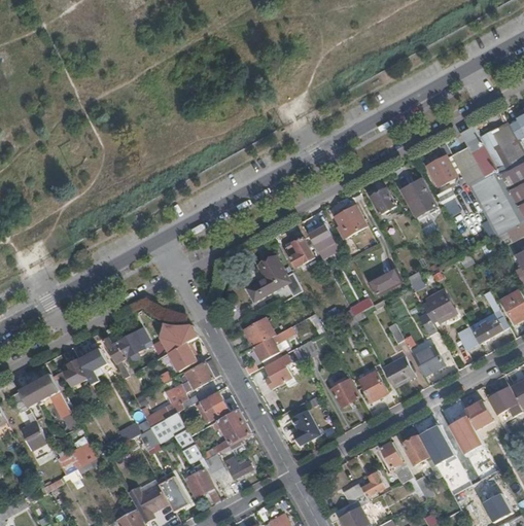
[(500,110),(496,112),(502,124),(507,121),(500,110)]
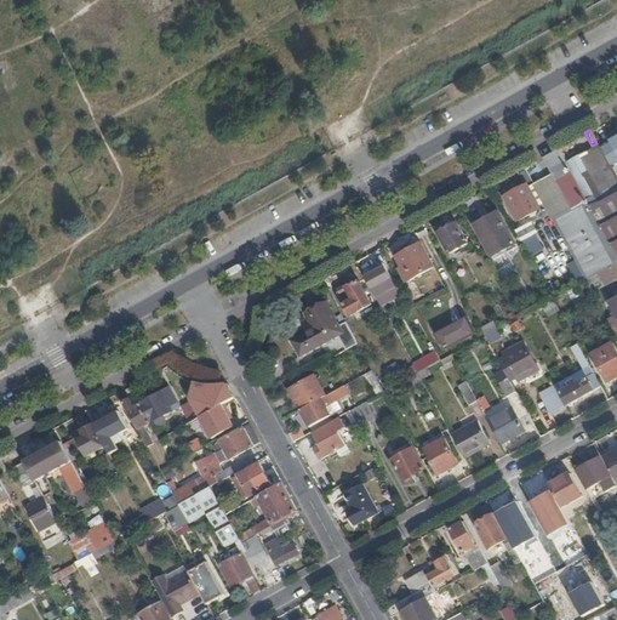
[(616,131),(606,137),(616,157),(616,131)]
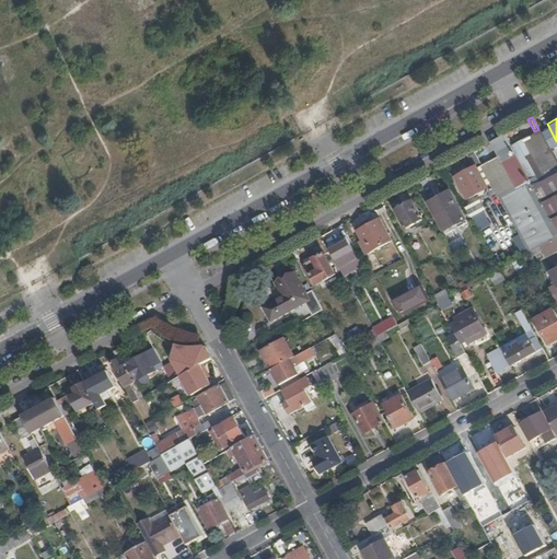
[(534,131),(522,138),(545,178),(556,171),(556,169),(555,165),(556,164),(556,162),(538,129),(534,131)]
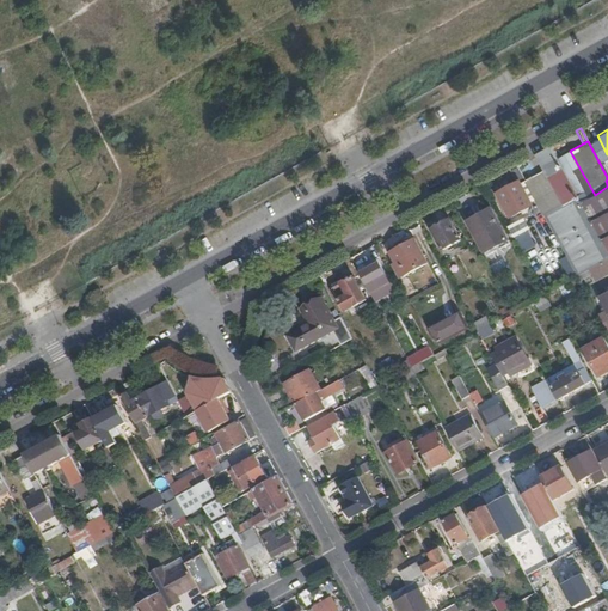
[(570,151),(556,159),(562,170),(576,196),(579,203),(595,195),(570,151)]
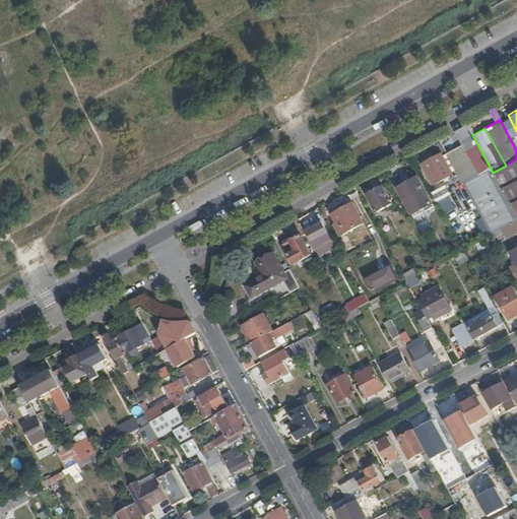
[(472,135),(464,140),(468,149),(477,144),(472,135)]
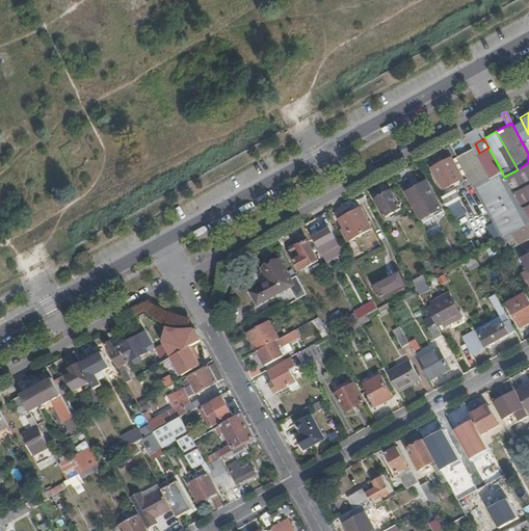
[(488,148),(479,153),(491,176),(501,170),(488,148)]
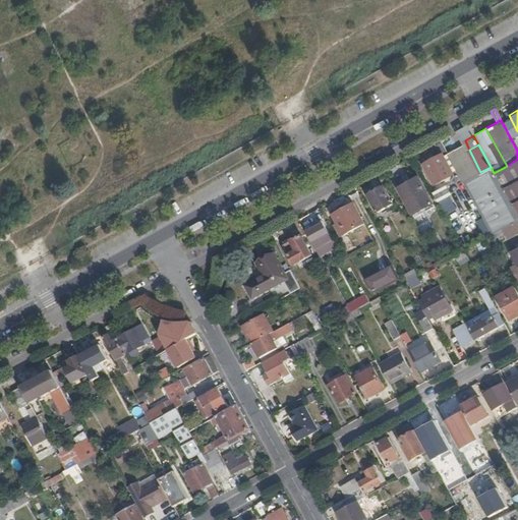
[(517,159),(507,166),(494,173),(517,216),(517,153),(516,154),(517,157),(517,159)]
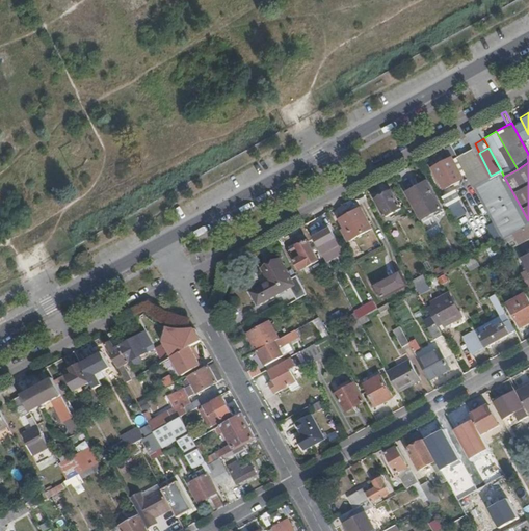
[(442,187),(460,177),(449,157),(430,167),(442,187)]
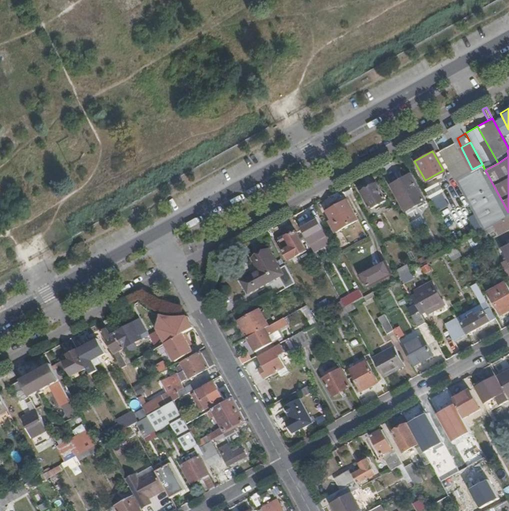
[(472,169),(454,179),(478,224),(481,230),(490,225),(508,215),(508,214),(508,212),(485,170),(482,164),(472,169)]
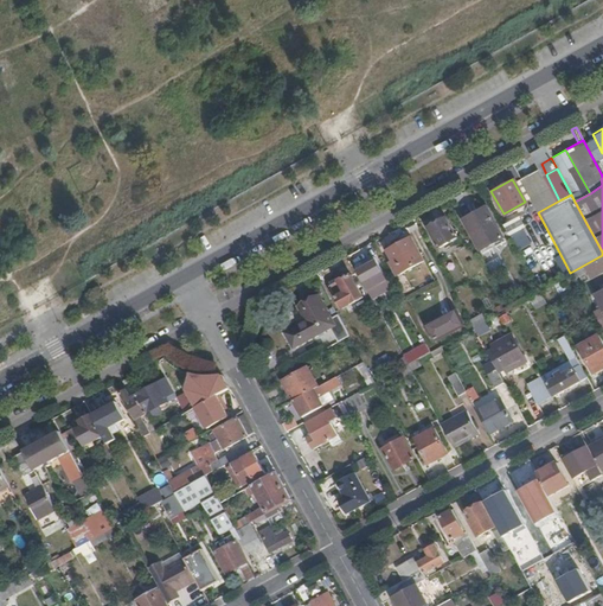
[(502,241),(485,205),(462,218),(481,253),(502,241)]
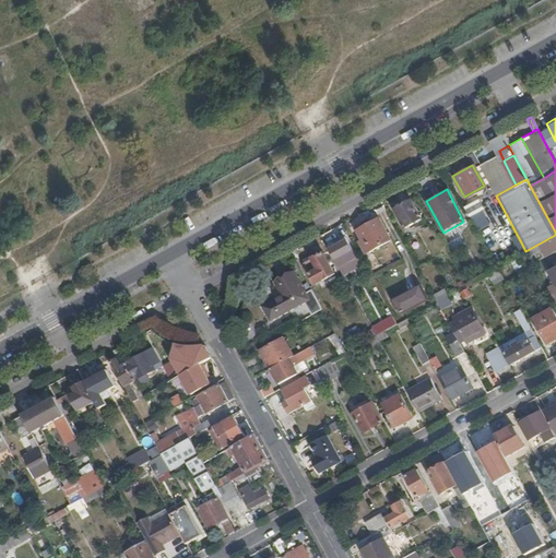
[(412,222),(420,218),(409,200),(392,209),(403,227),(412,222)]
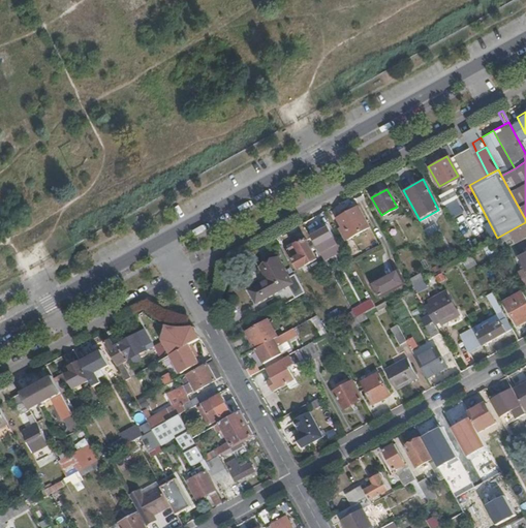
[(344,238),(368,225),(357,206),(336,217),(341,226),(339,227),(344,238)]
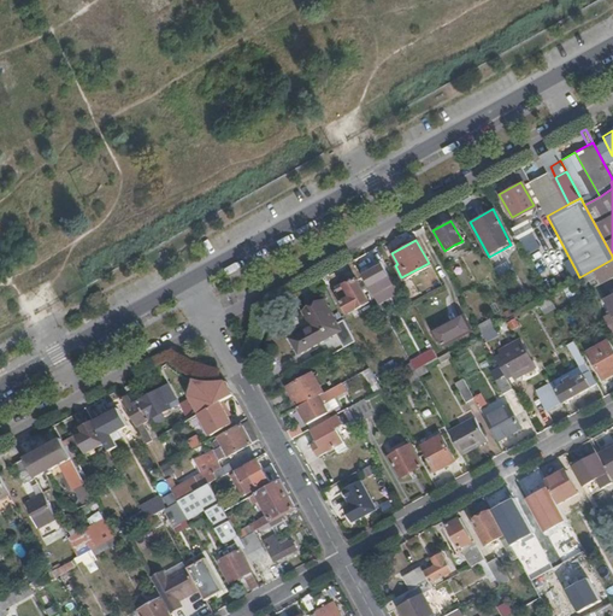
[(612,258),(612,259),(590,271),(596,281),(612,273),(612,258)]
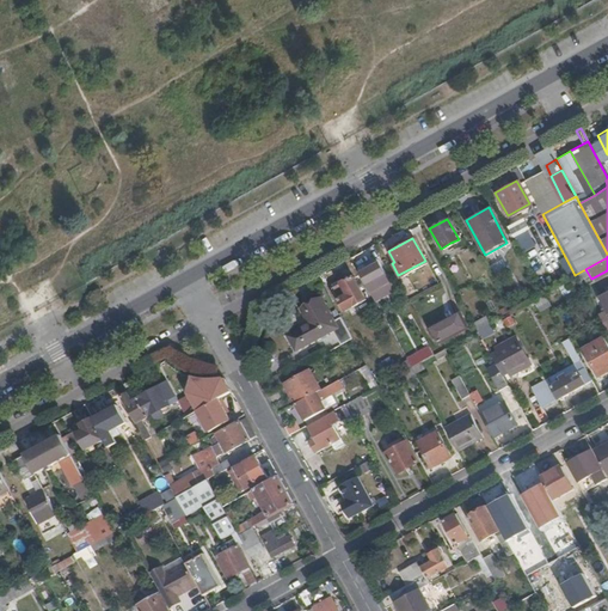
[(369,291),(388,280),(378,261),(366,268),(364,266),(357,269),(369,291)]
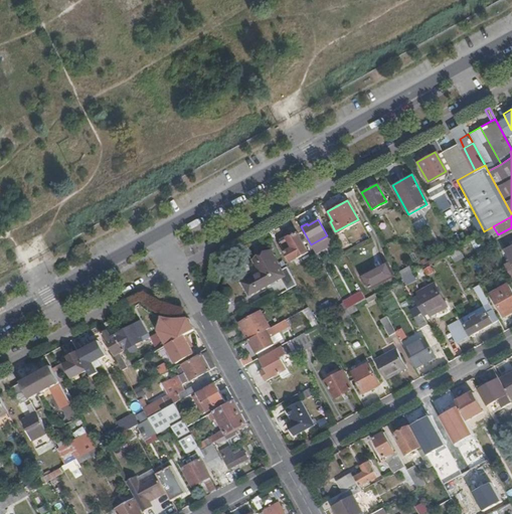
[(289,261),(307,250),(297,231),(287,236),(287,235),(278,239),(289,261)]
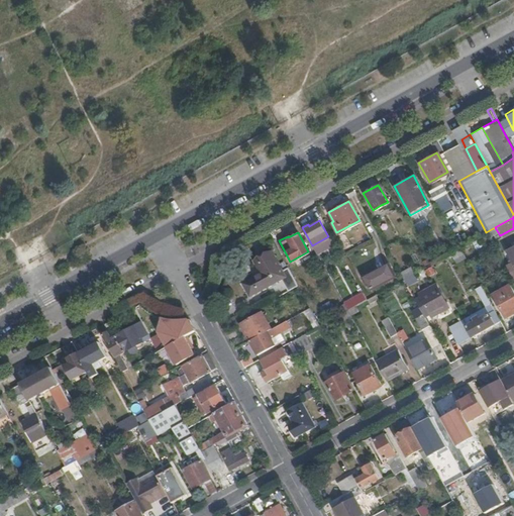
[(498,254),(508,273),(513,269),(513,242),(513,240),(510,242),(512,246),(498,254)]
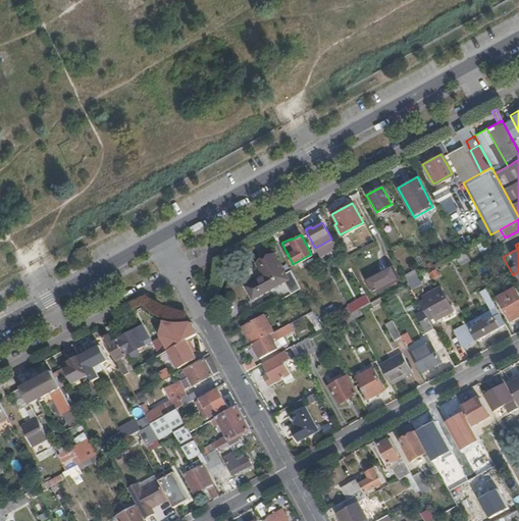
[(463,250),(454,255),(457,261),(466,256),(463,250)]
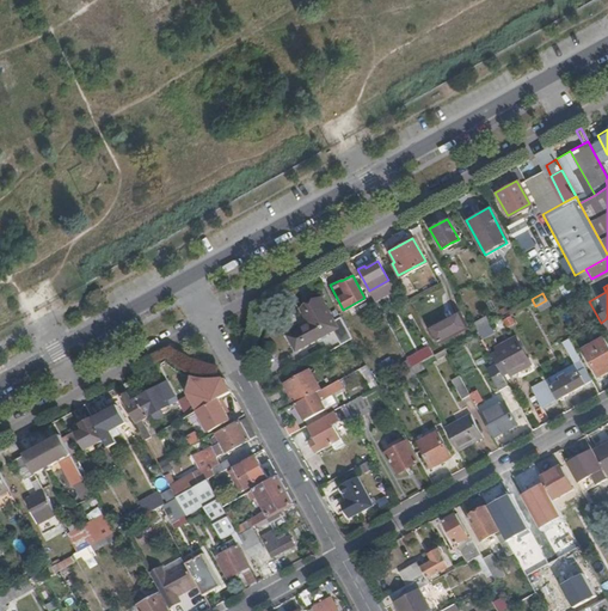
[(295,348),(317,336),(313,331),(332,321),(319,297),(300,307),(308,323),(287,334),(295,348)]
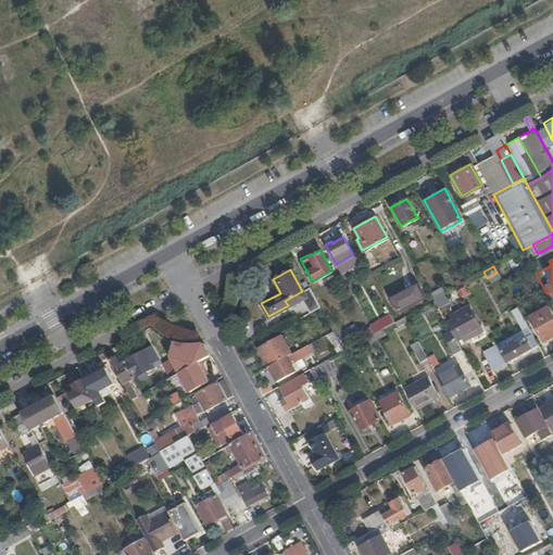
[(397,311),(423,295),(415,284),(389,298),(397,311)]
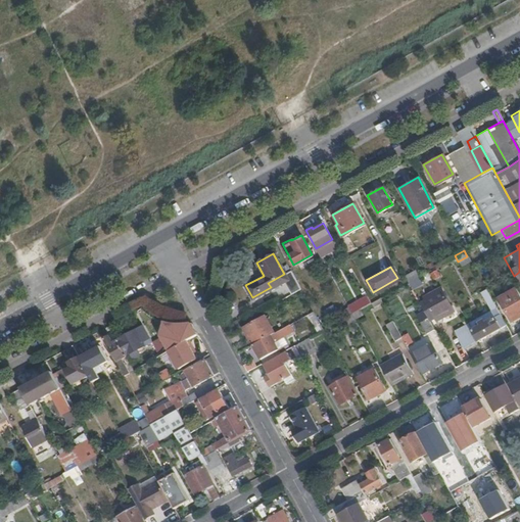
[(414,269),(404,275),(407,282),(418,276),(414,269)]
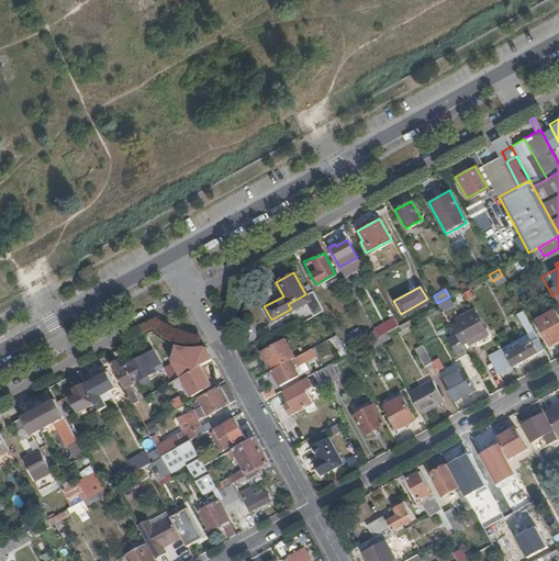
[(288,304),(291,309),(309,299),(305,294),(288,304)]
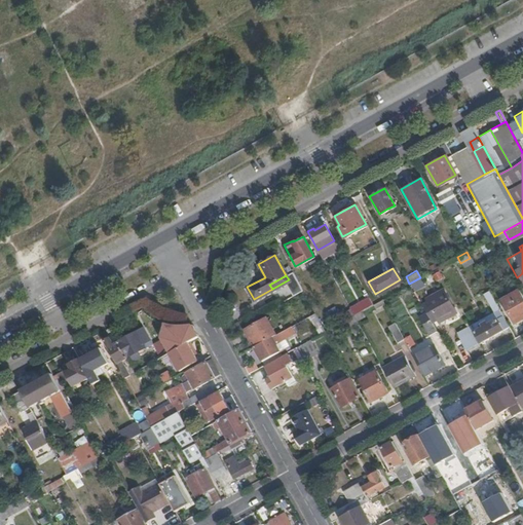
[(424,297),(426,300),(436,316),(438,321),(444,317),(442,314),(453,308),(442,288),(424,297)]
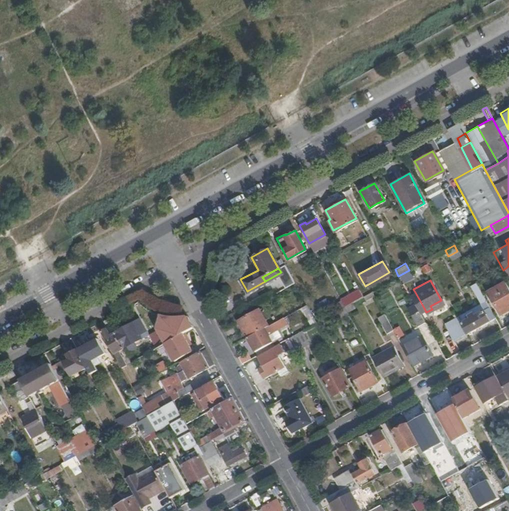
[(508,292),(503,282),(486,291),(499,314),(508,308),(508,292)]
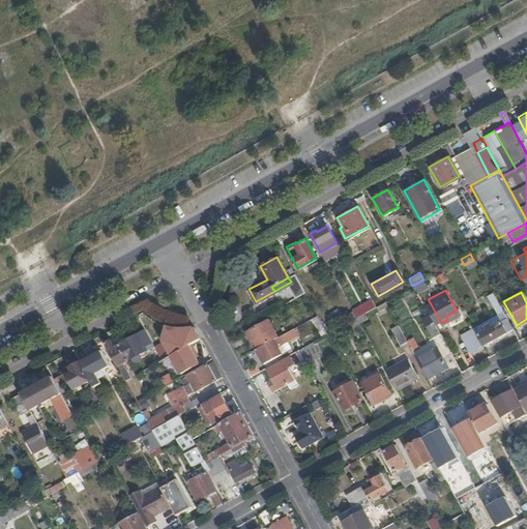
[(495,298),(492,293),(486,296),(489,301),(495,298)]
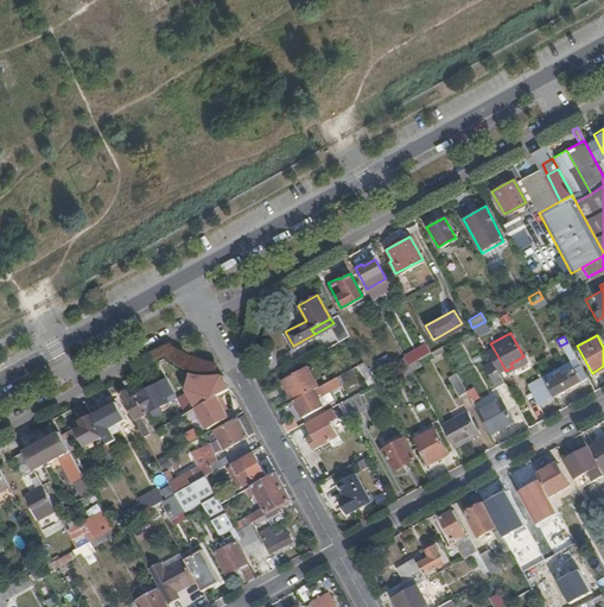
[(560,346),(568,360),(574,356),(567,342),(560,346)]
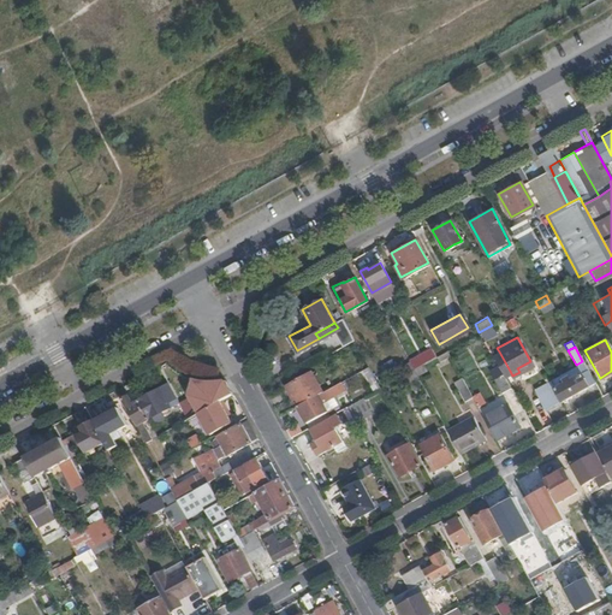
[(429,349),(410,361),(414,368),(420,365),(433,358),(429,349)]
